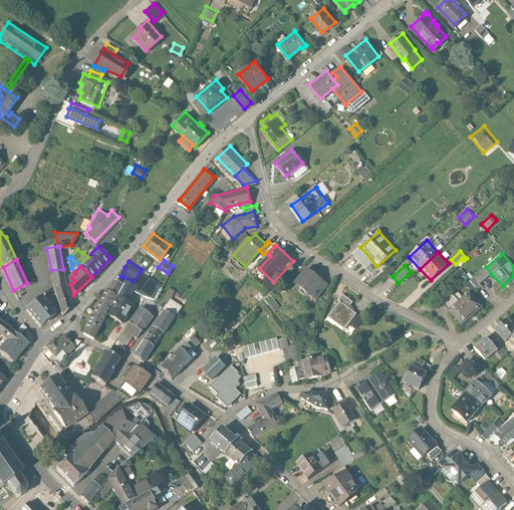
[(325,282),(305,267),(293,283),(313,298),(325,282)]
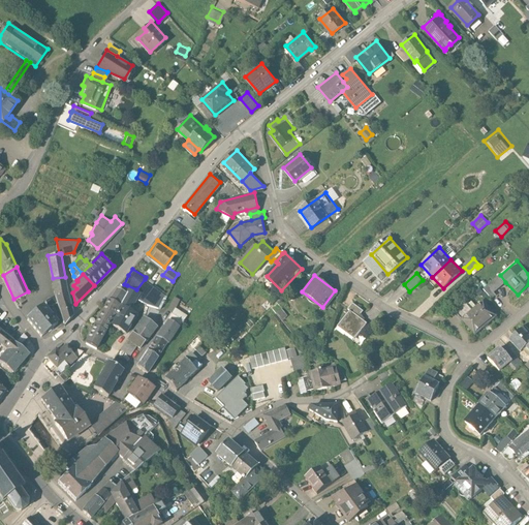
[(505,282),(500,275),(489,284),(495,290),(505,282)]
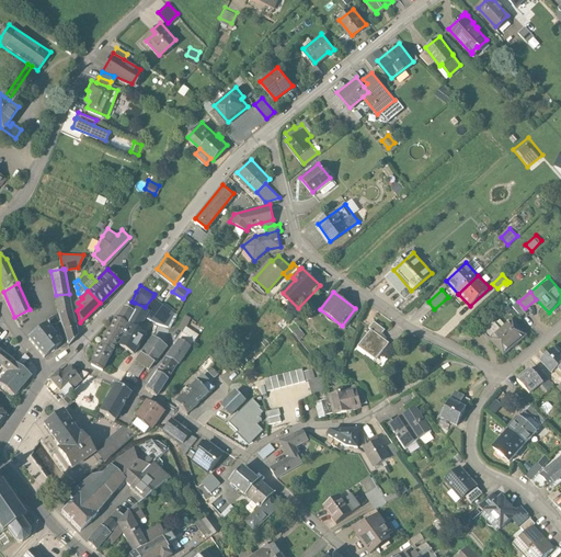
[(56,295),(59,313),(71,309),(69,294),(56,295)]
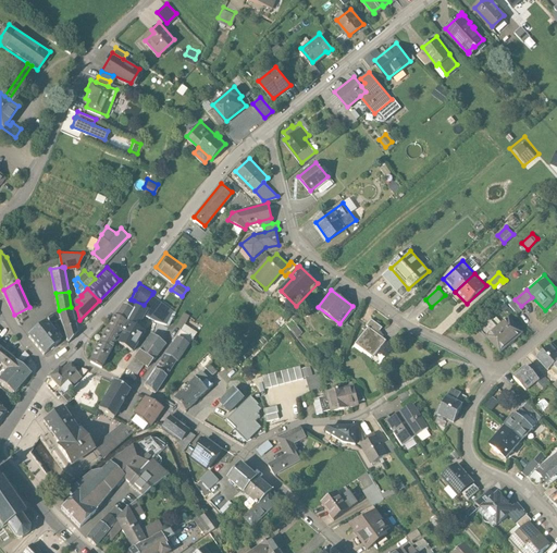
[(172,308),(152,294),(144,305),(147,307),(143,314),(152,318),(165,322),(172,308)]
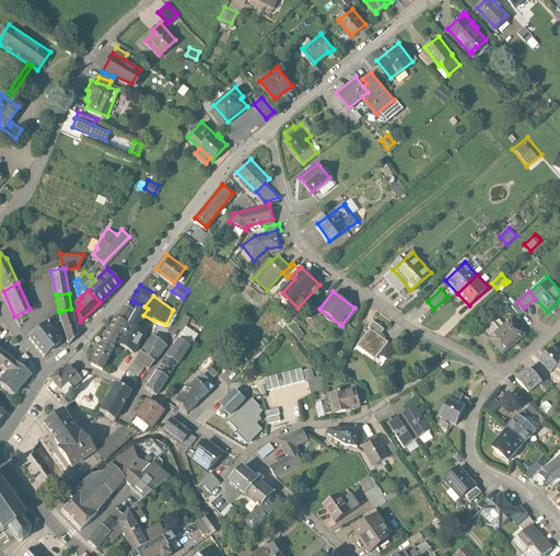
[(524,308),(517,301),(512,305),(521,316),(526,311),(524,308)]
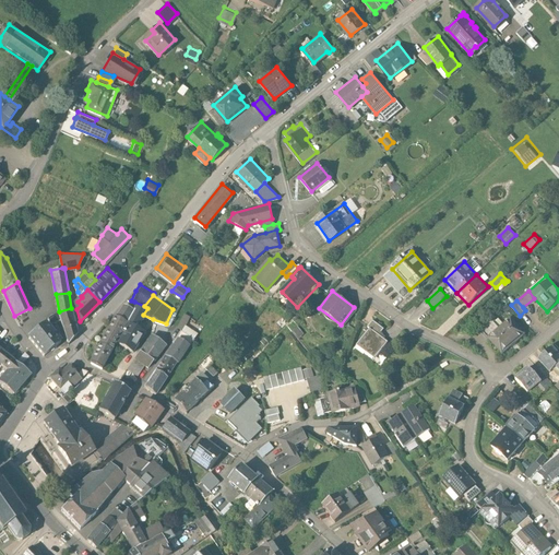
[(134,302),(131,307),(132,308),(129,315),(140,320),(143,315),(147,308),(144,306),(134,302)]
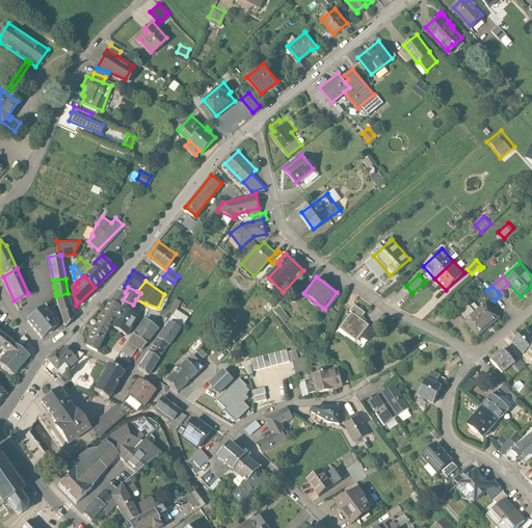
[(116,288),(109,299),(120,306),(123,299),(126,293),(125,292),(116,288)]
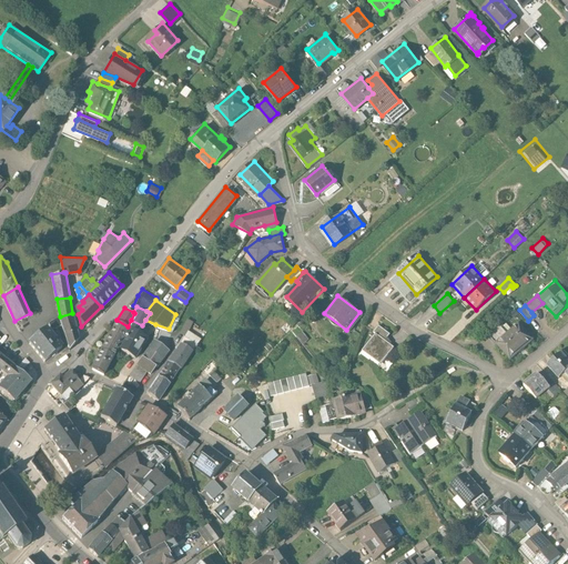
[(78,339),(72,313),(60,316),(62,324),(69,348),(78,339)]
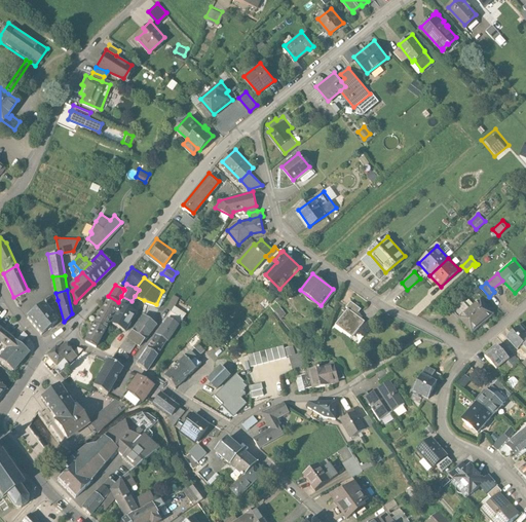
[(58,300),(55,293),(46,297),(49,303),(58,300)]
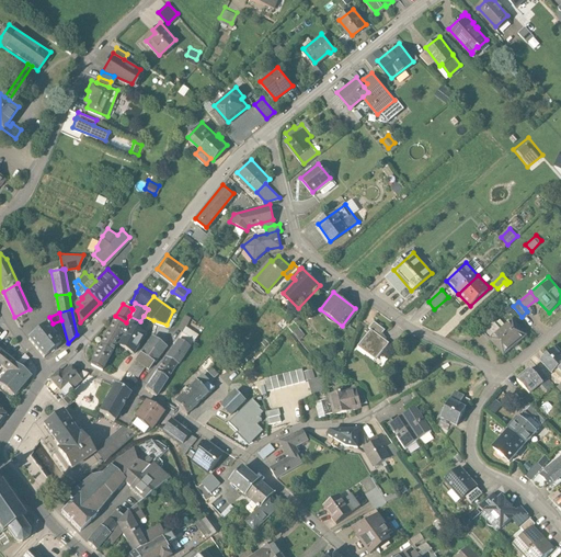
[(176,327),(181,329),(182,330),(185,325),(190,316),(184,313),(176,327)]
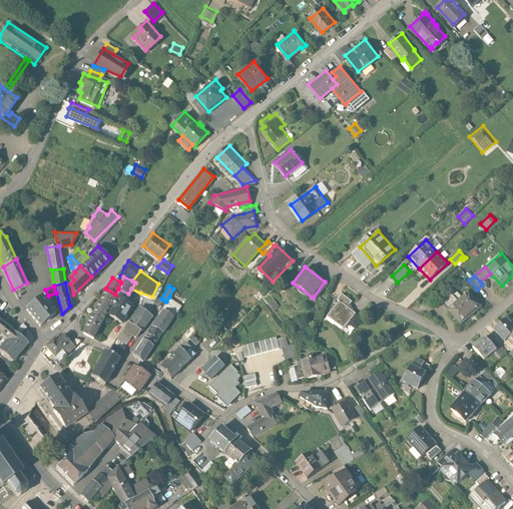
[(103,288),(89,314),(101,321),(115,295),(105,289),(103,288)]
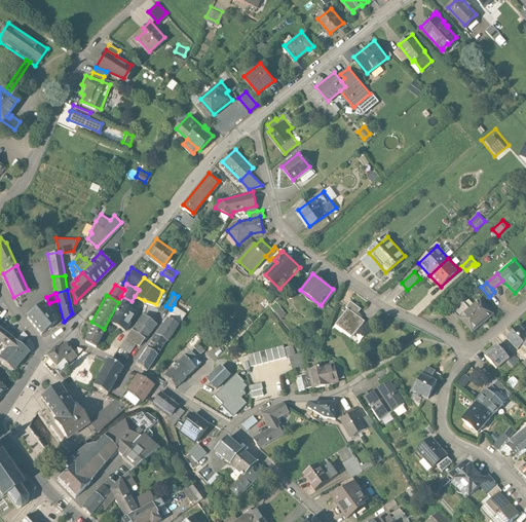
[(494,313),(481,299),(460,319),(473,333),(494,313)]
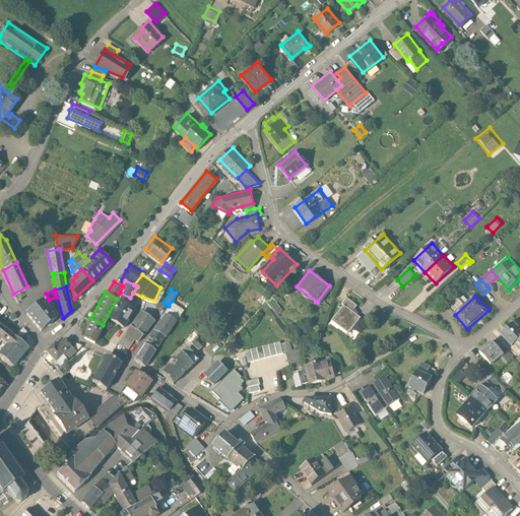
[(342,305),(345,307),(352,313),(358,307),(346,299),(342,305)]
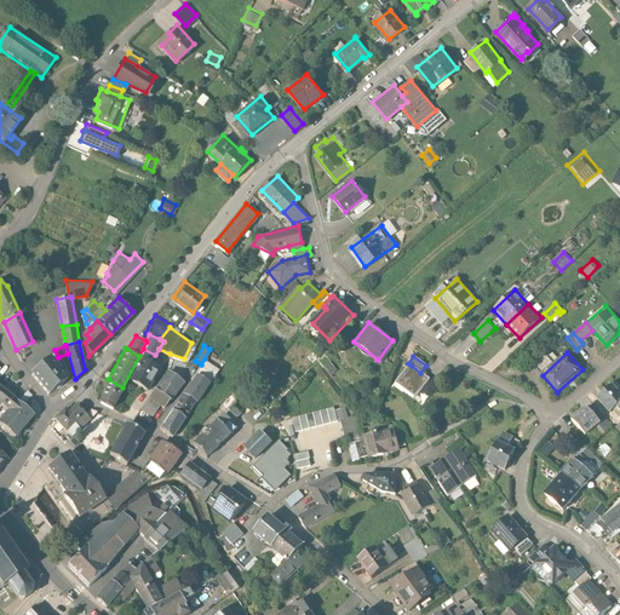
[(52,360),(50,357),(32,372),(49,392),(67,377),(52,360)]
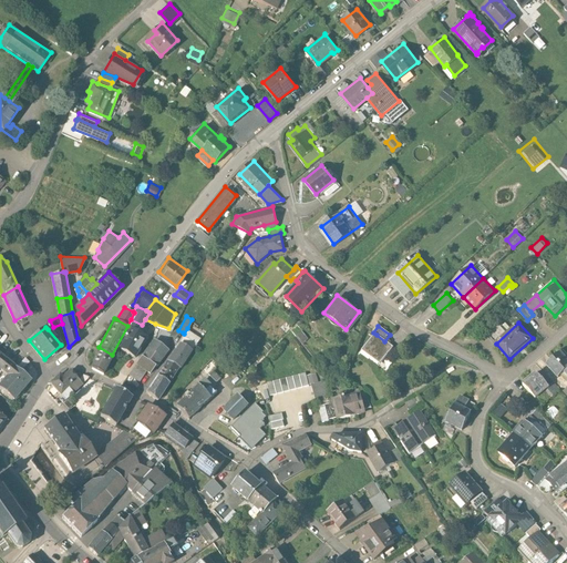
[(146,337),(129,327),(117,348),(134,357),(146,337)]
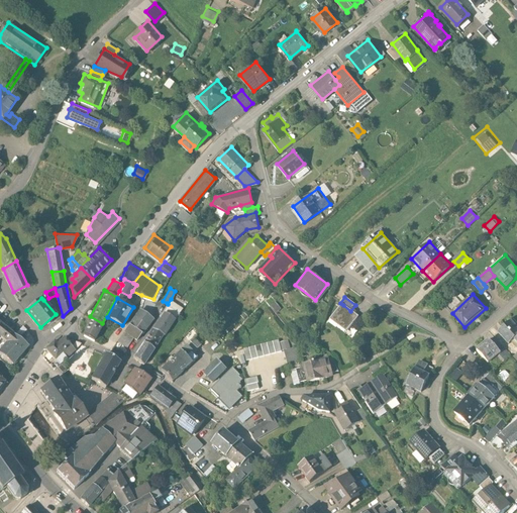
[(171,299),(168,304),(178,311),(182,306),(171,299)]
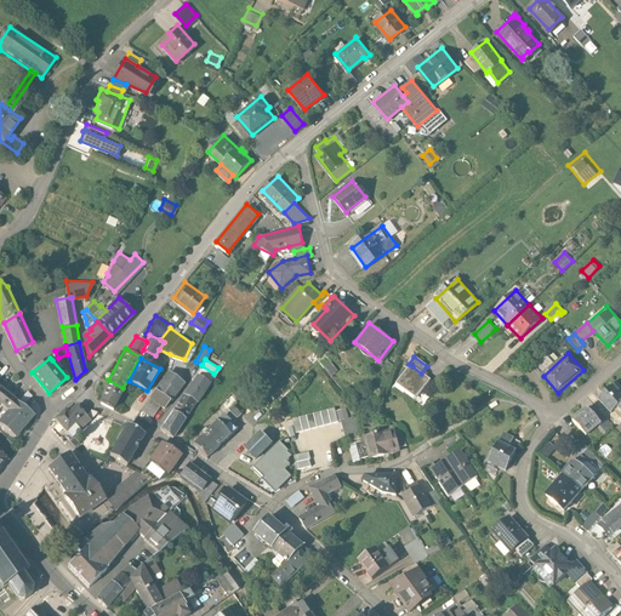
[(336,369),(331,363),(326,366),(331,372),(336,369)]
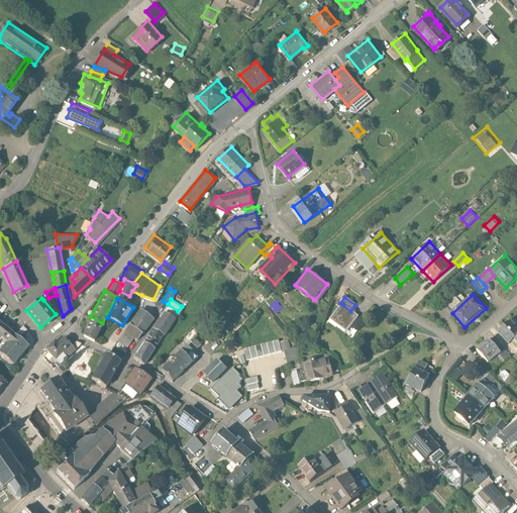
[(159,314),(160,315),(164,309),(175,317),(178,311),(168,304),(167,303),(159,314)]
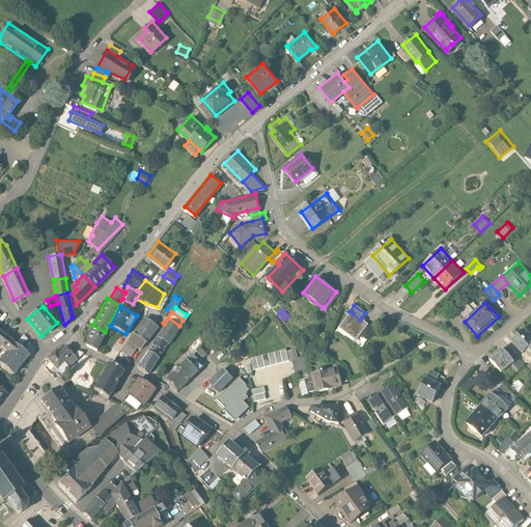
[(360,320),(353,313),(341,329),(357,340),(368,326),(360,320)]
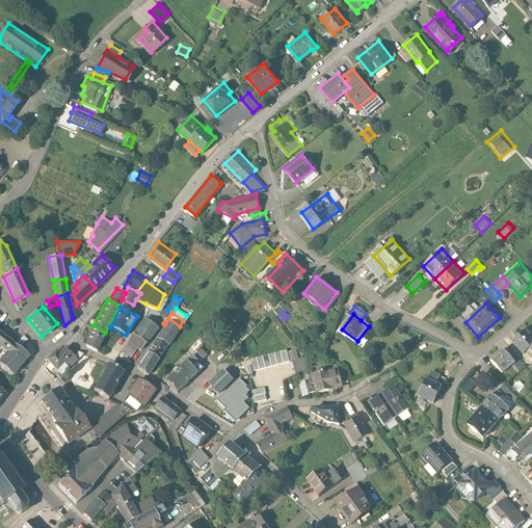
[(157,326),(142,317),(131,333),(144,342),(147,343),(157,326)]
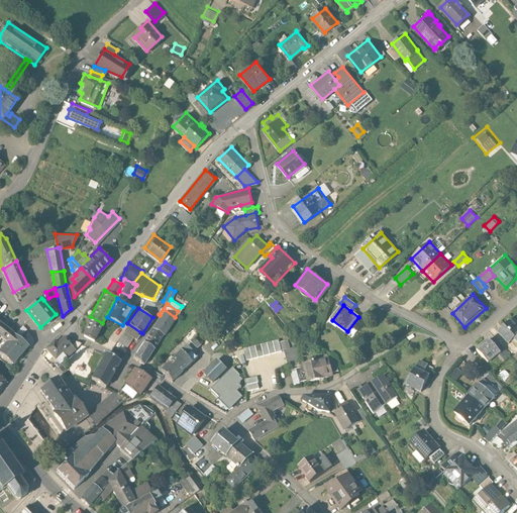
[(175,317),(164,309),(160,315),(151,326),(163,333),(163,334),(175,317)]
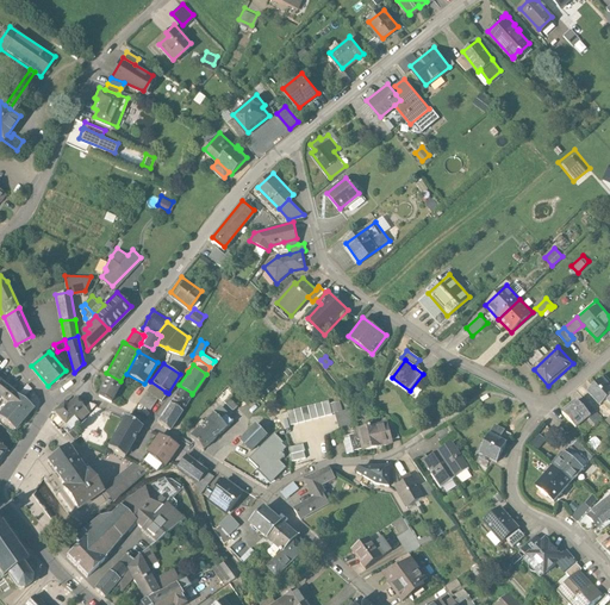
[(120,381),(106,373),(95,393),(111,400),(120,381)]
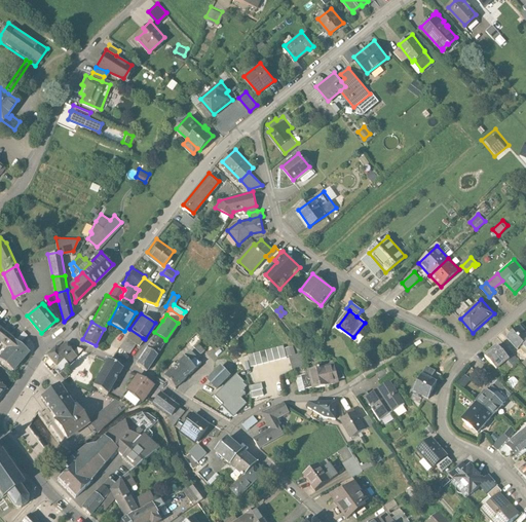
[(525,329),(521,325),(506,339),(518,350),(523,346),(525,348),(525,329)]
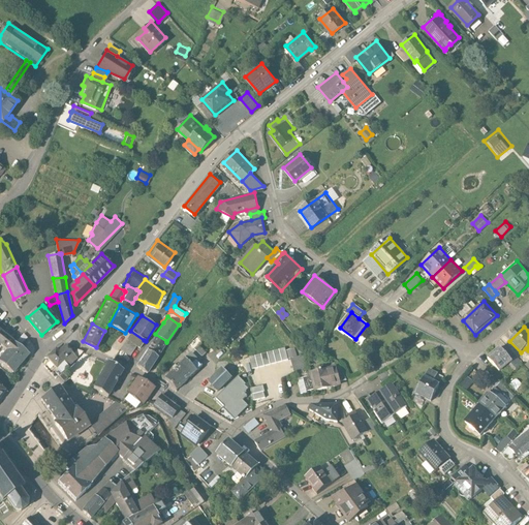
[(14,341),(0,330),(0,342),(7,349),(8,349),(14,341)]
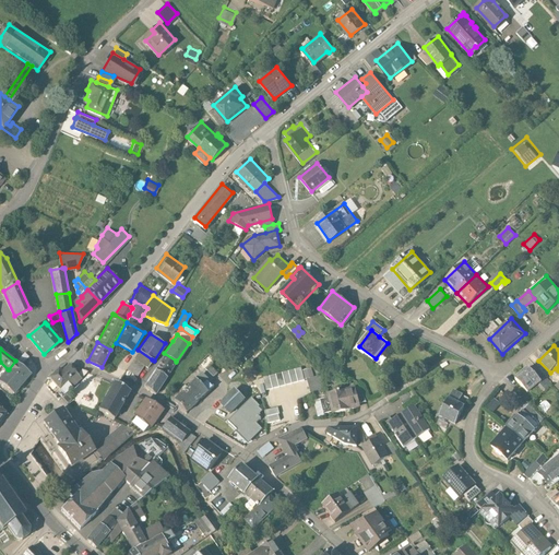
[(152,359),(138,350),(132,358),(143,365),(146,367),(152,359)]
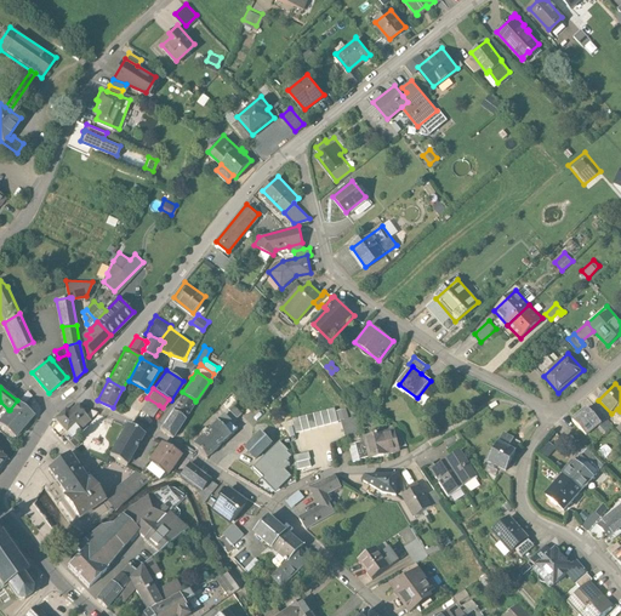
[(235,389),(221,403),(226,408),(228,405),(237,416),(249,405),(235,389)]
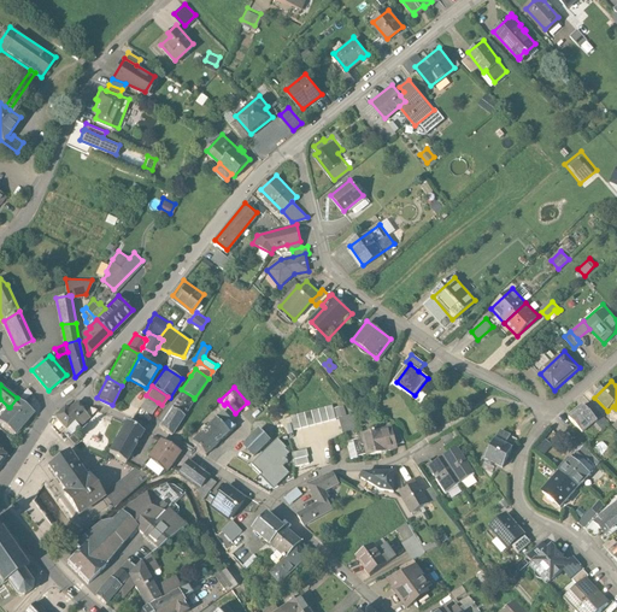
[(194,398),(181,389),(171,405),(183,413),(194,398)]
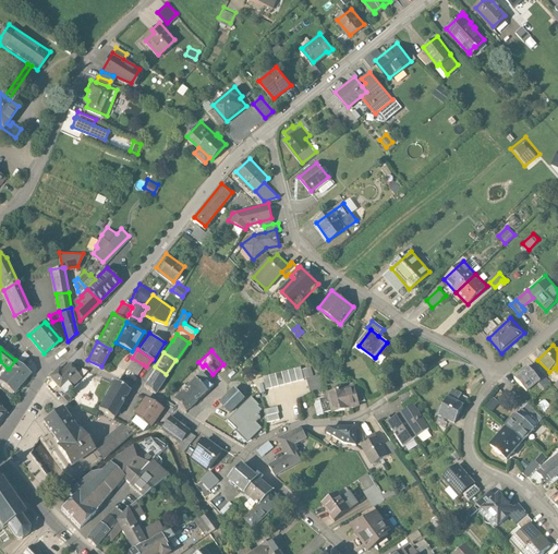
[(143,364),(132,358),(125,366),(126,368),(136,374),(143,364)]
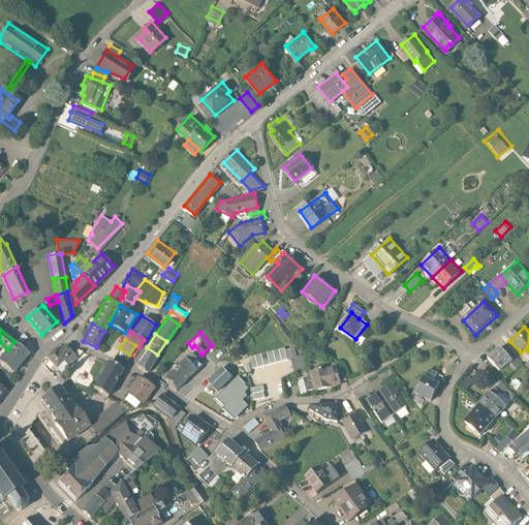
[(7,349),(0,357),(0,361),(12,372),(29,353),(14,341),(8,349),(7,349)]
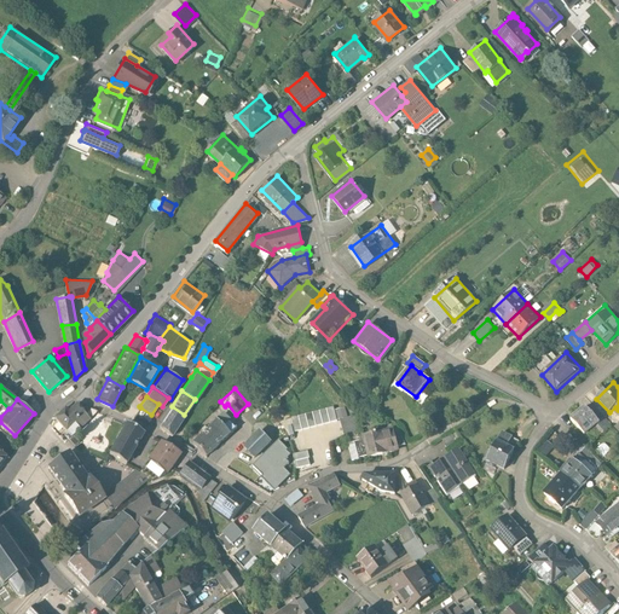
[(74,421),(79,427),(90,417),(85,411),(80,407),(75,401),(68,409),(64,405),(52,416),(64,429),(74,421)]
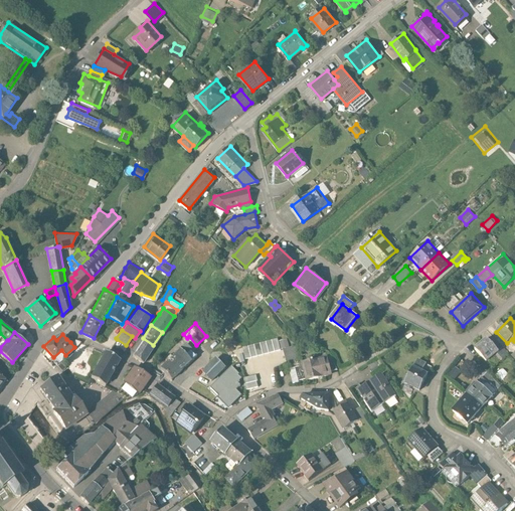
[(242,345),(245,357),(281,348),(278,337),(242,345)]
